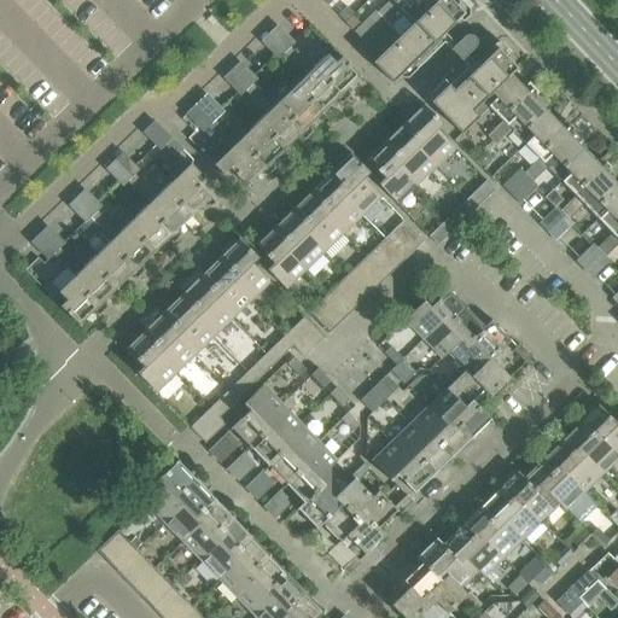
[(391,85),(444,34),(462,16),(447,0),(438,0),(410,27),(372,65),(391,85)]
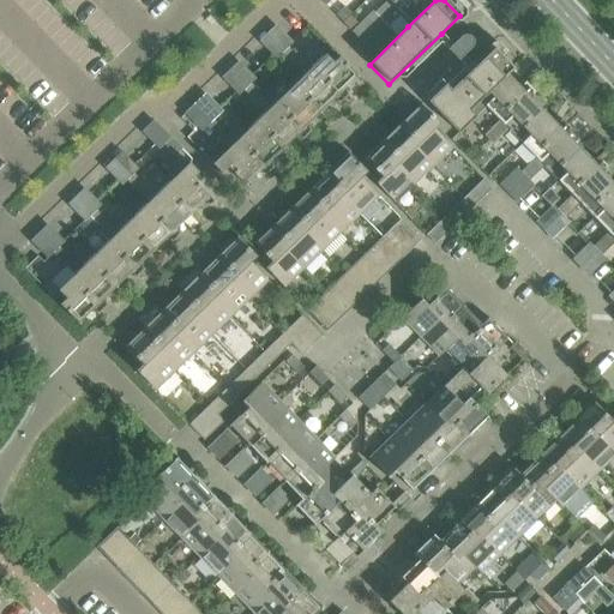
[(380,20),(401,0),(381,0),(385,2),(373,14),(380,20)]
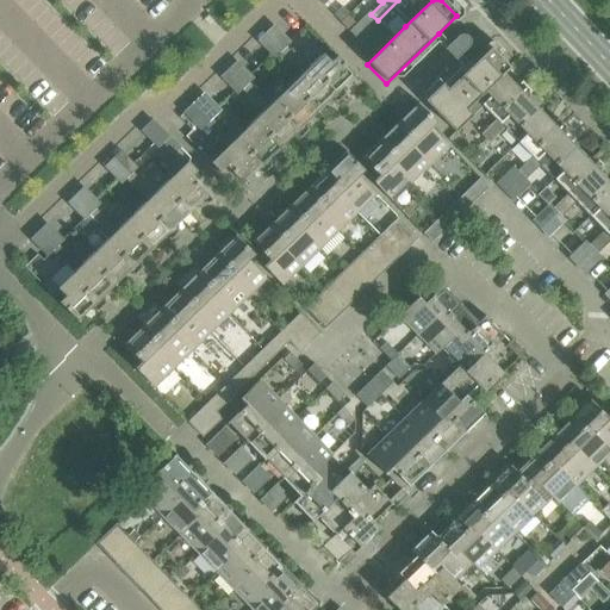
[(405,26),(433,0),(398,0),(378,20),(384,27),(396,17),(405,26)]
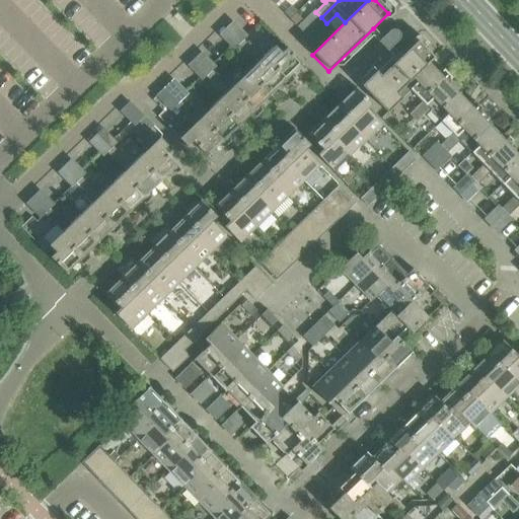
[(285,13),(290,19),(297,12),(292,6),(285,13)]
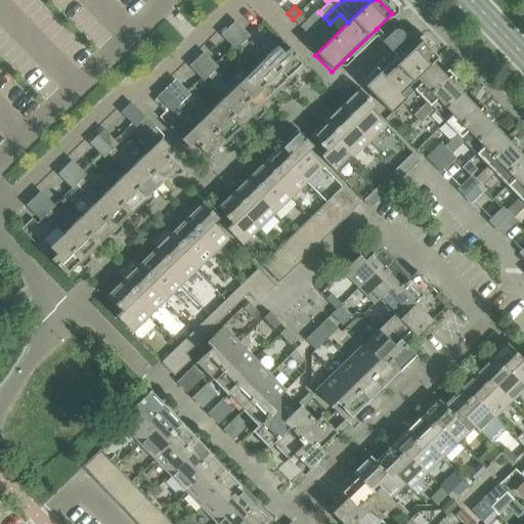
[(255,51),(245,41),(239,46),(249,56),(255,51)]
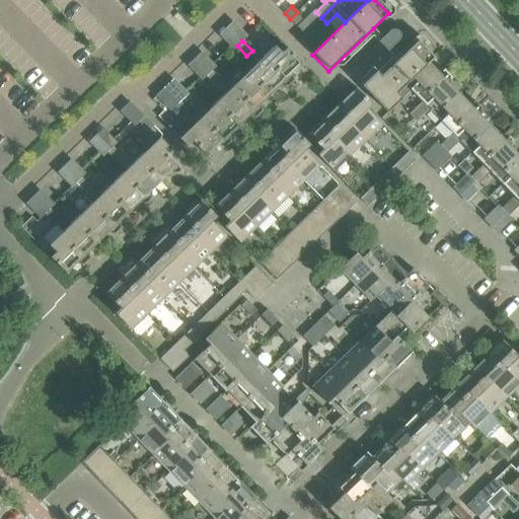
[(413,79),(430,63),(434,59),(418,42),(381,77),(377,73),(362,87),(387,114),(412,90),(418,84),(413,79)]
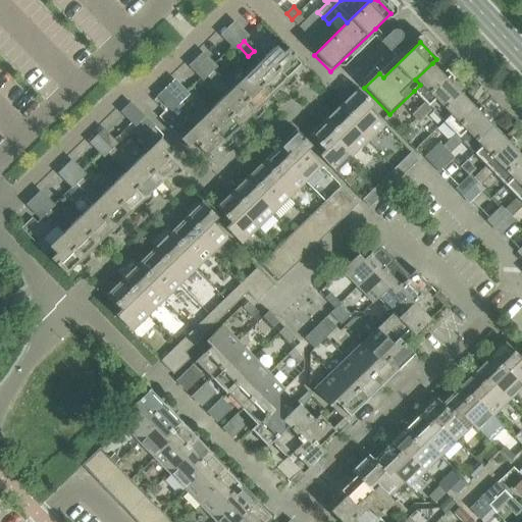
[(294,75),(304,65),(289,50),(282,55),(276,48),(263,60),(254,51),(248,56),(258,66),(260,63),(267,70),(272,65),(292,87),(297,82),(294,79),(294,75)]
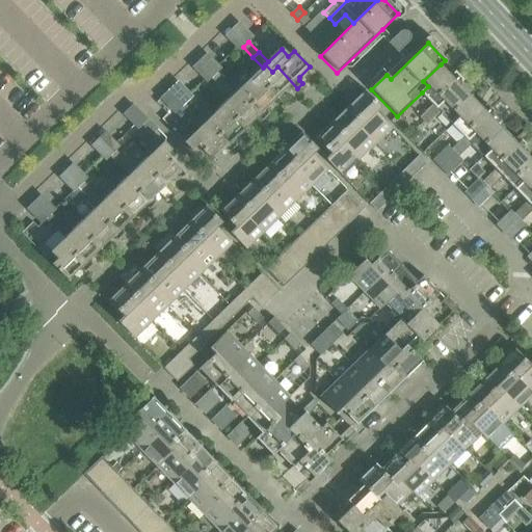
[(297,88),(277,67),(272,72),(265,64),(263,68),(249,80),(257,87),(261,83),(276,99),(286,89),(290,89),(293,92),(297,88)]
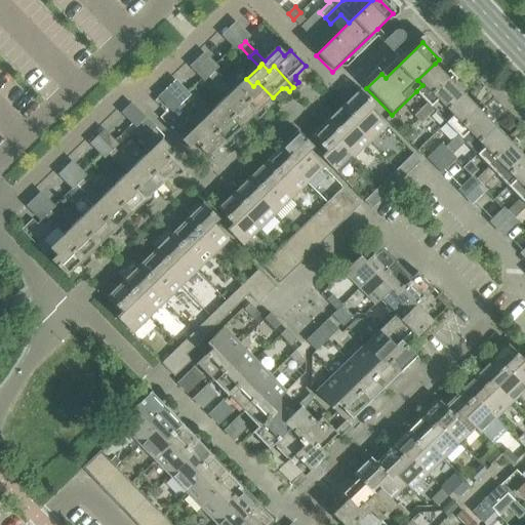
[(432,95),(454,74),(450,70),(448,72),(443,72),(435,64),(417,80),(422,85),(416,91),(428,103),(421,109),(429,117),(435,111),(431,107),(437,101),(432,95)]
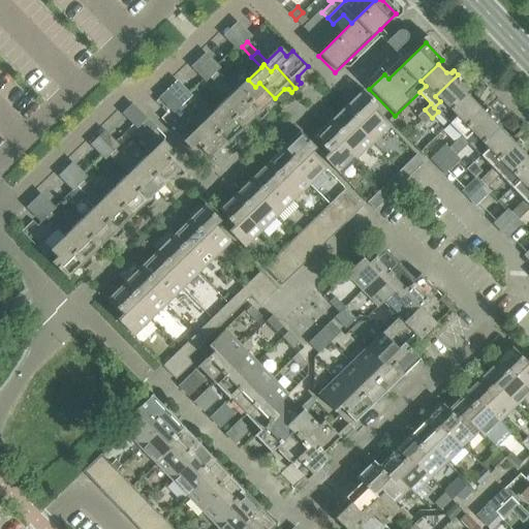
[(225,82),(216,72),(210,79),(219,89),(225,82)]
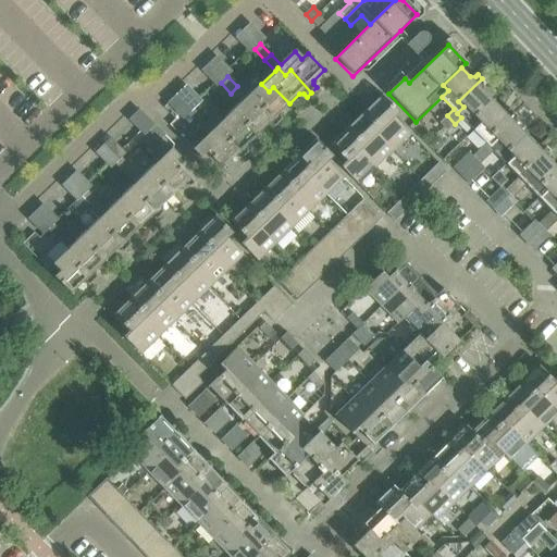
[(475,119),(494,100),(484,90),(484,85),(486,84),(482,78),(458,101),(463,107),(457,113),(461,118),(473,130),(480,124),(475,119)]
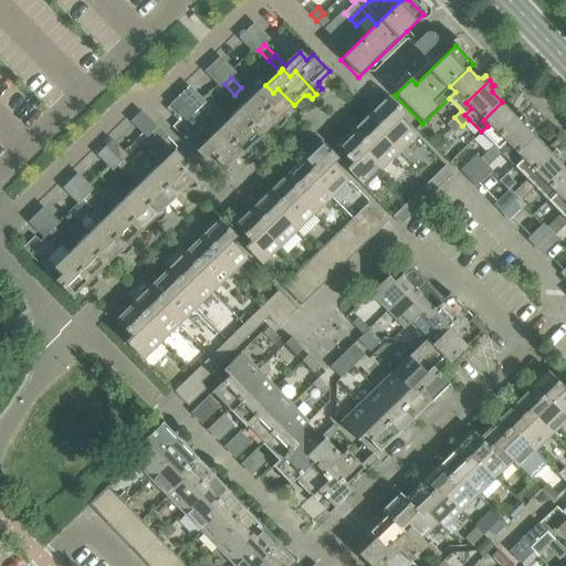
[(284,115),(294,105),(278,88),(273,93),(265,85),(251,98),(241,87),(234,95),(244,105),(248,102),(255,109),(260,105),(282,127),(286,123),(283,121),(284,115)]
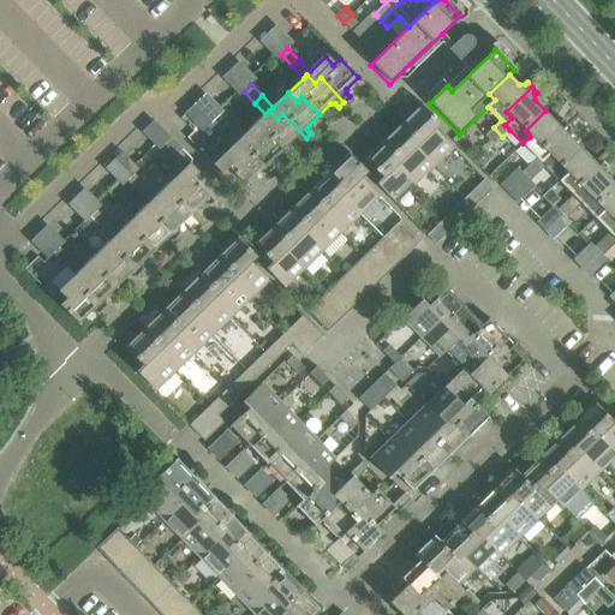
[(452,150),(434,131),(440,125),(421,105),(398,126),(402,131),(401,133),(415,147),(412,149),(433,169),(452,150)]
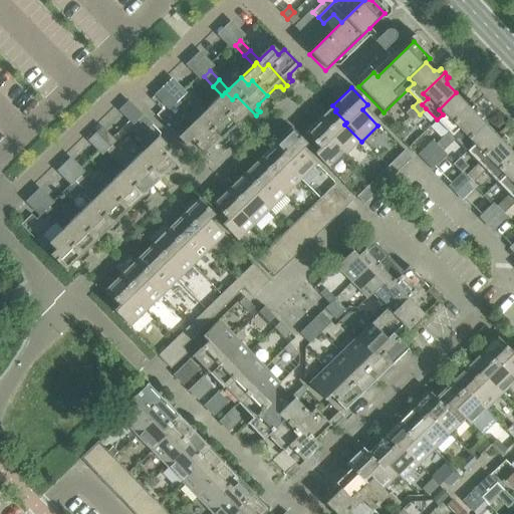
[(256,115),(236,95),(232,99),(225,92),(222,95),(209,107),(216,114),(221,110),(236,125),(245,117),(249,117),(251,119),(256,115)]
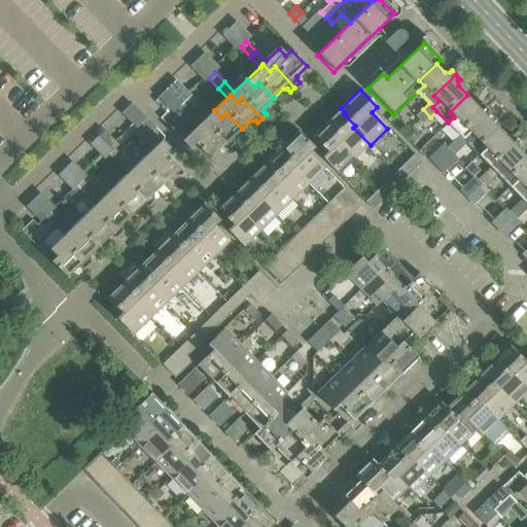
[(464,128),(486,107),(482,102),(480,104),(476,104),(467,95),(450,112),(454,117),(448,123),(460,135),(453,141),(460,149),(467,143),(463,139),(469,133),(464,128)]
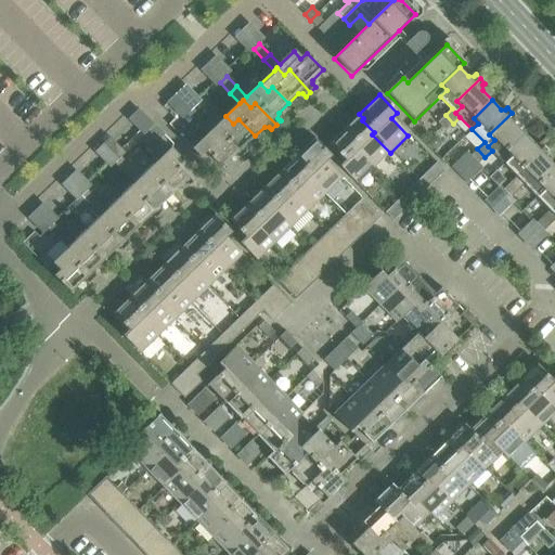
[(203,119),(193,108),(186,115),(196,125),(203,119)]
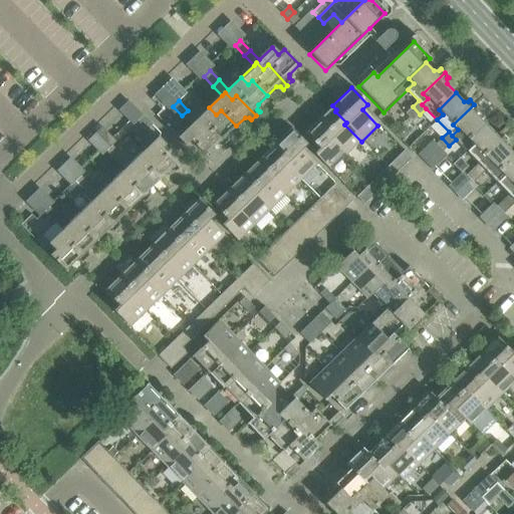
[(468,141),(486,123),(477,114),(478,108),(474,104),(453,124),(458,130),(452,136),(456,140),(467,152),(473,146),(468,141)]
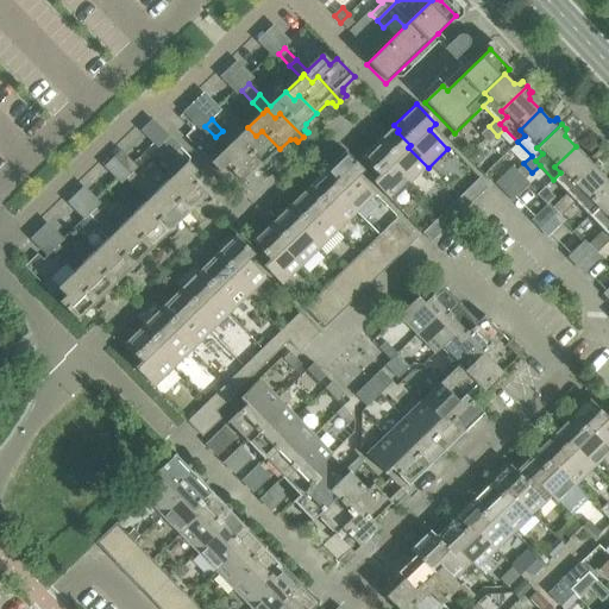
[(428,168),(408,148),(410,145),(397,132),(391,126),(376,143),(381,148),(378,150),(391,163),(390,165),(409,186),(428,168)]
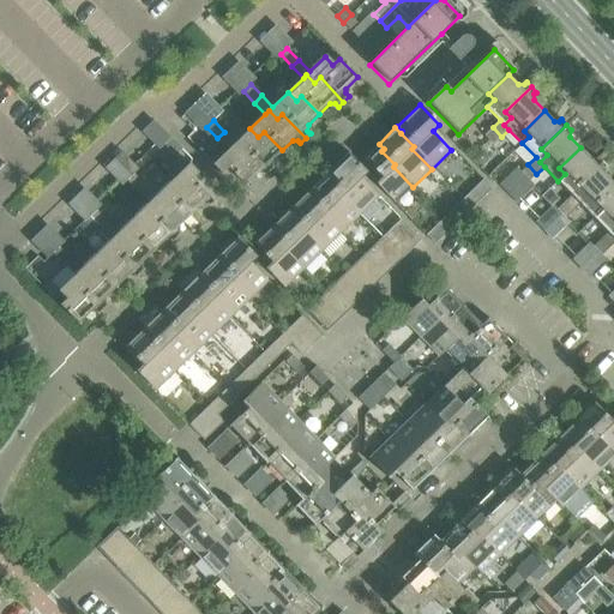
[(501,137),(493,127),(485,136),(493,144),(501,137)]
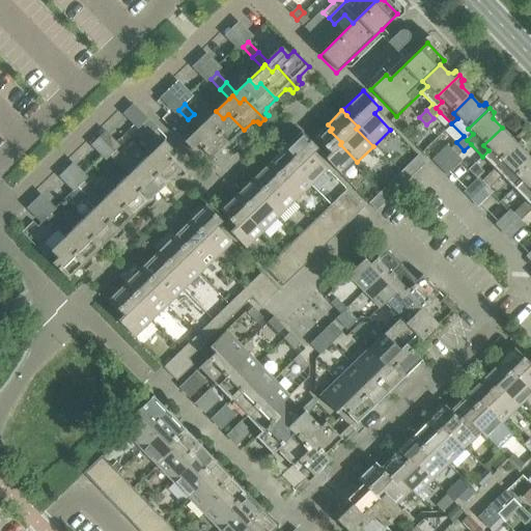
[(234,139),(244,130),(228,114),(223,118),(216,111),(203,123),(194,114),(188,119),(197,130),(200,127),(207,134),(212,130),(232,150),(236,146),(234,143),(234,139)]
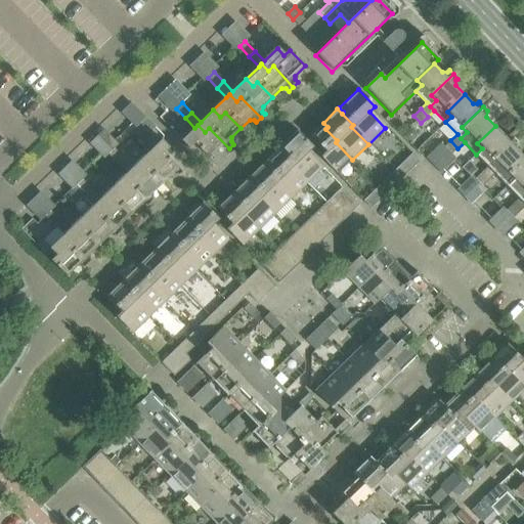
[(155,128),(145,118),(139,124),(149,133),(155,128)]
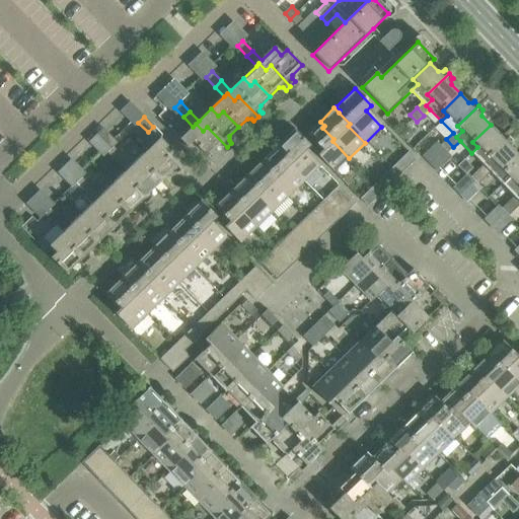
[(349,158),(332,141),(334,139),(322,128),(318,123),(306,135),(321,151),(317,156),(334,172),(349,158)]
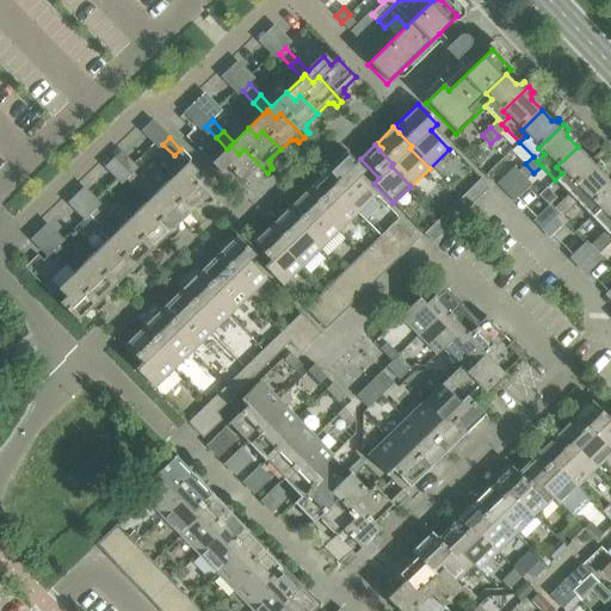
[(267,173),(244,149),(239,154),(230,146),(227,149),(211,165),(220,173),(226,168),(244,186),(254,177),(259,176),(261,178),(267,173)]
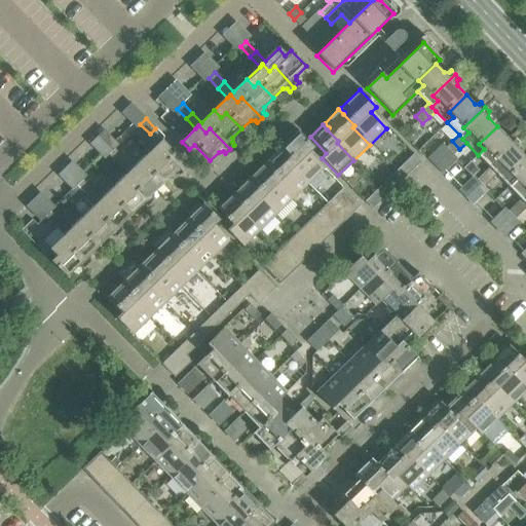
[(494,159),(517,139),(513,134),(511,136),(506,136),(497,126),(479,144),(484,149),(478,155),(490,167),(484,174),(490,181),(497,175),(493,171),(499,164),(494,159)]
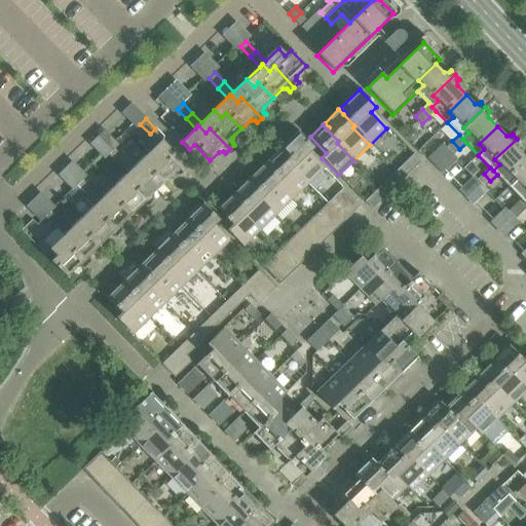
[(325,170),(308,153),(313,148),(299,133),(285,147),(287,149),(285,151),(296,163),(295,165),(311,182),(325,170)]
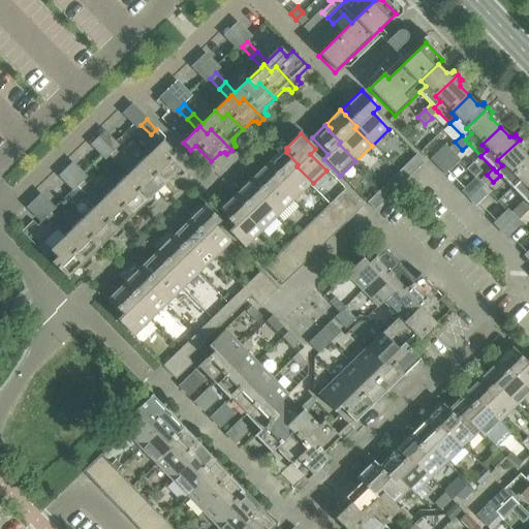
[(514,177),(528,161),(528,158),(522,151),(522,146),(524,144),(520,139),(497,160),(502,165),(496,172),(500,176),(511,188),(518,182),(514,177)]
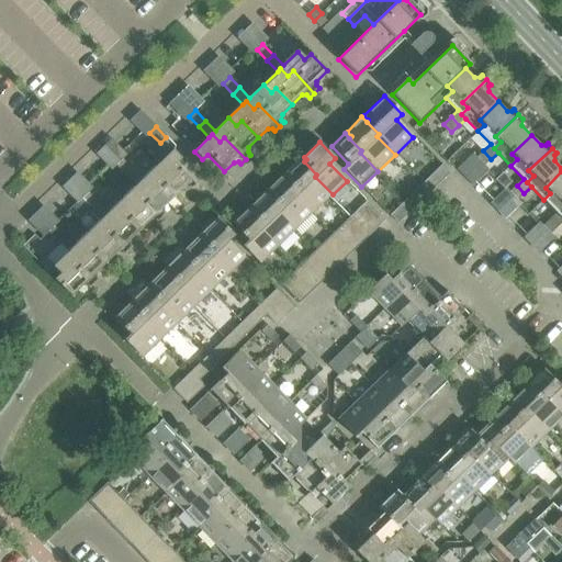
[(197,186),(176,164),(181,159),(172,150),(157,165),(166,173),(158,181),(173,197),(182,188),(190,188),(192,190),(197,186)]
